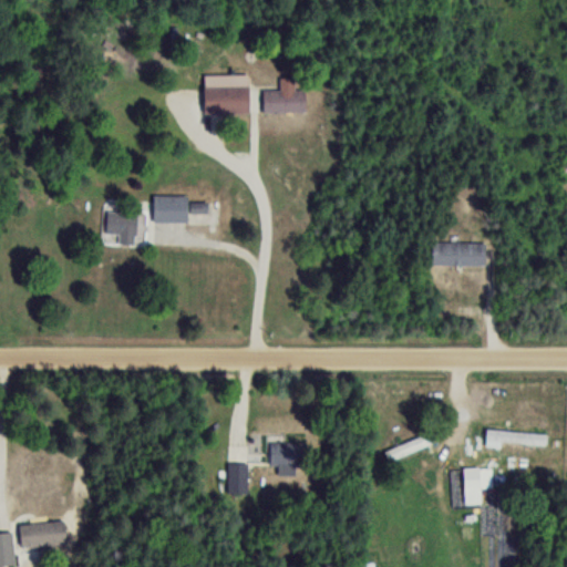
[(305,89),(294,89),(294,75),(280,75),(280,89),(263,89),(263,111),(305,111),(305,89)]
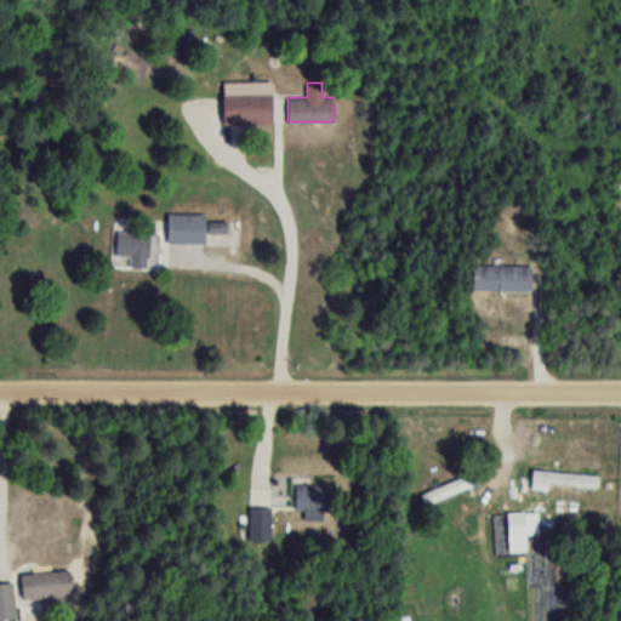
[(221,123),(272,123),(272,92),(221,92),(221,123)]
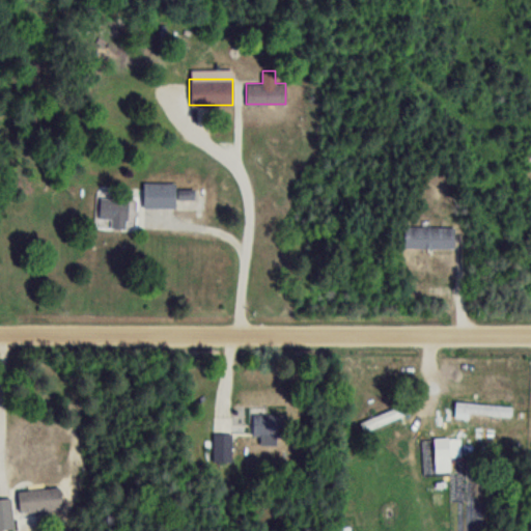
[(175,207),(175,182),(143,182),(143,207),(175,207)]
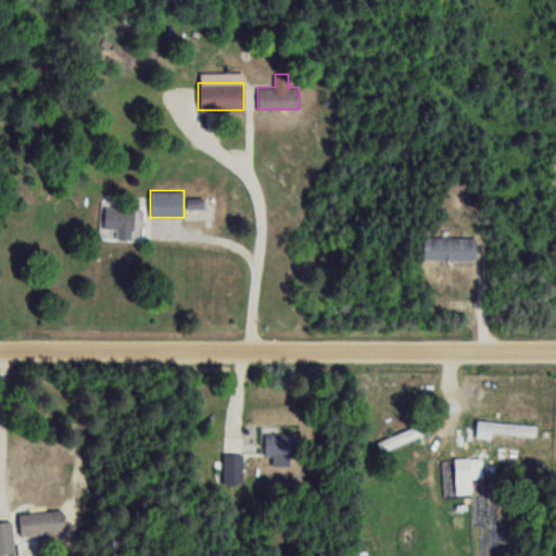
[(187,217),(201,217),(201,198),(187,198),(187,217)]
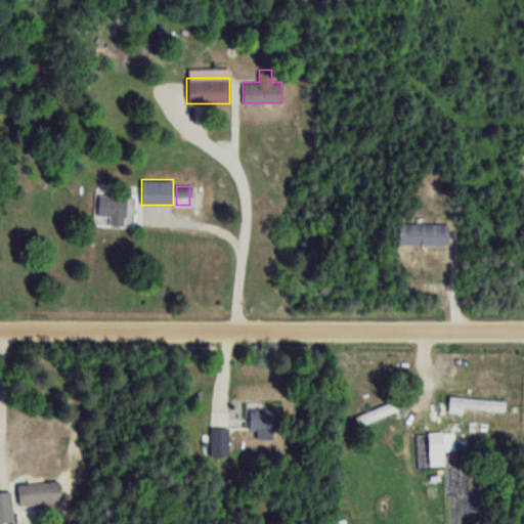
[(97,216),(108,216),(108,226),(125,226),(125,194),(97,194),(97,216)]
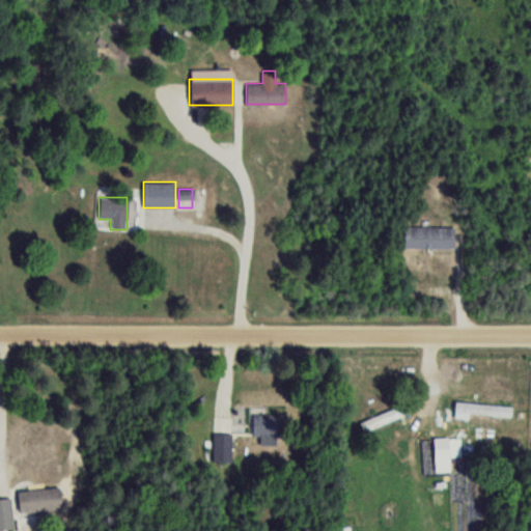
[(403,227),(403,247),(453,247),(453,227),(403,227)]
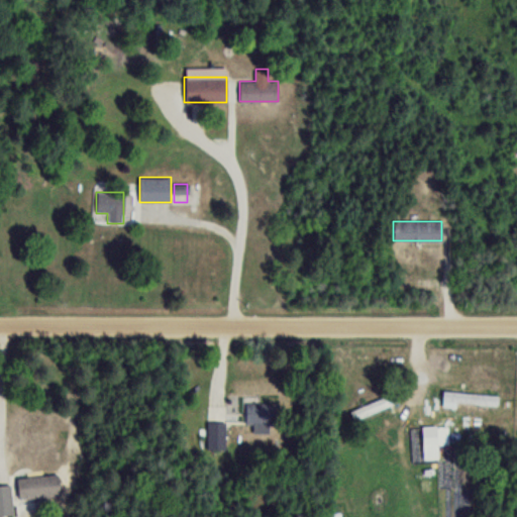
[(497,390),(457,390),(457,401),(497,401),(497,390)]
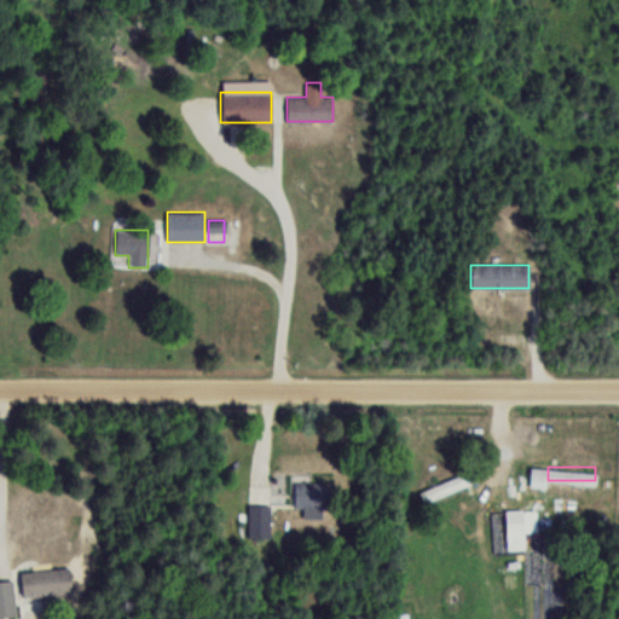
[(414,493),(420,507),(480,481),(475,468),(414,493)]
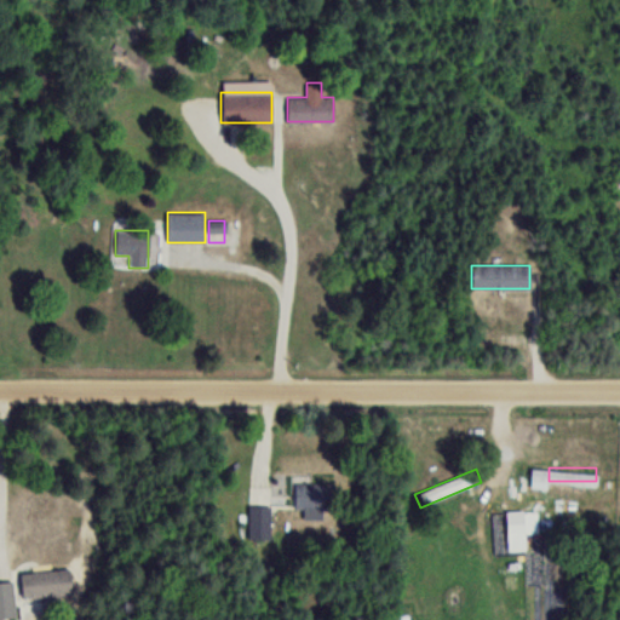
[(294,507),(334,507),(334,483),(294,483),(294,507)]
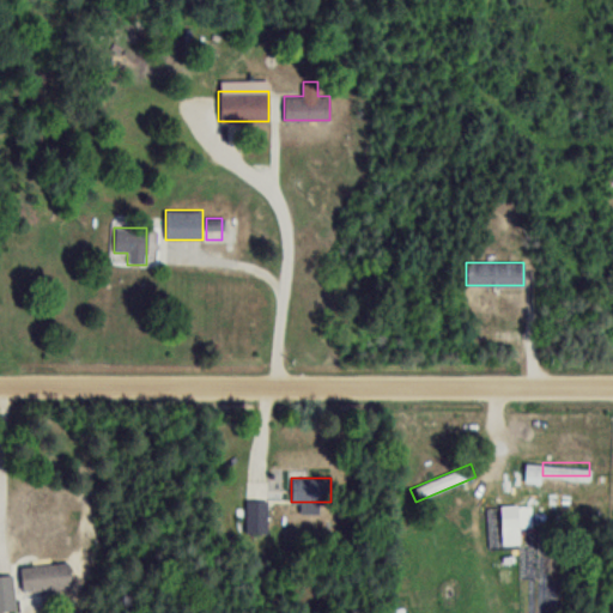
[(267,532),(267,501),(246,501),(247,532),(267,532)]
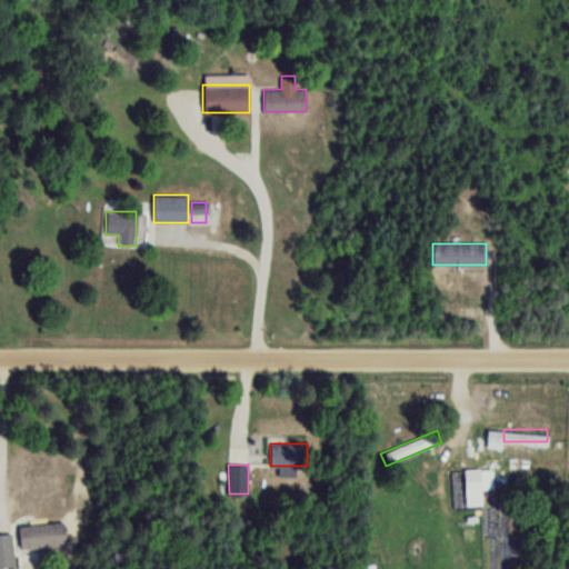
[(481,468),(465,468),(465,501),(481,501),(481,468)]
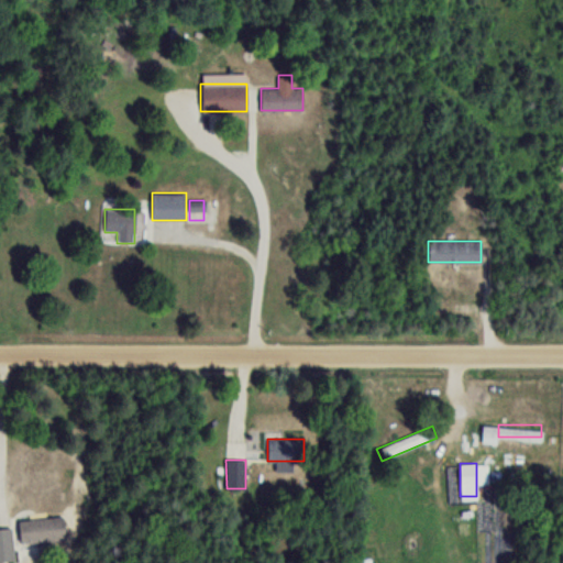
[(63,517),(18,519),(19,542),(64,540),(63,517)]
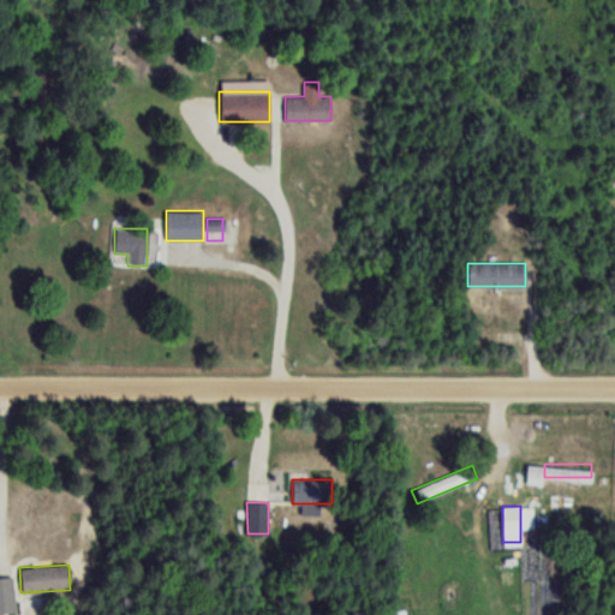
[(0,611),(15,611),(12,575),(0,575),(0,611)]
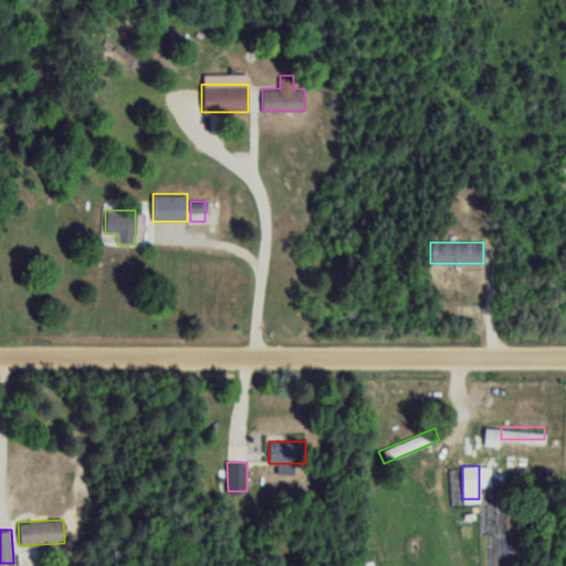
All buildings are outlined.
